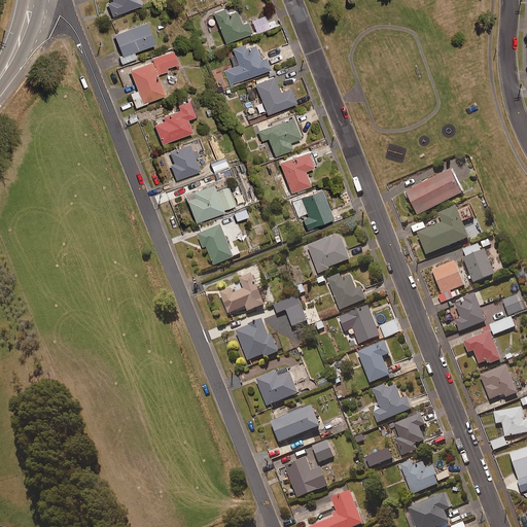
[(112,15),(141,4),(139,0),(112,0),(107,2),(112,15)]
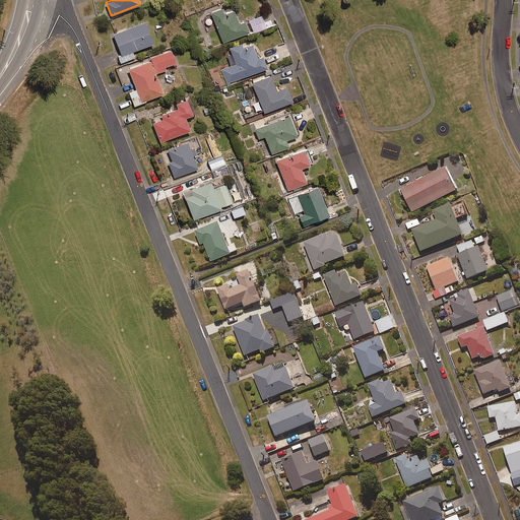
[(234,13),(225,16),(221,6),(210,11),(222,42),(248,31),(244,20),(238,22),(234,13)]
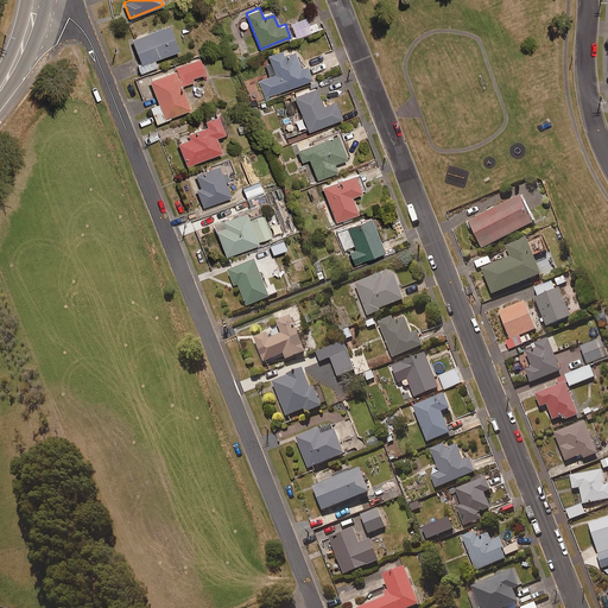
[(297,39),(312,32),(305,18),(290,24),(297,39)]
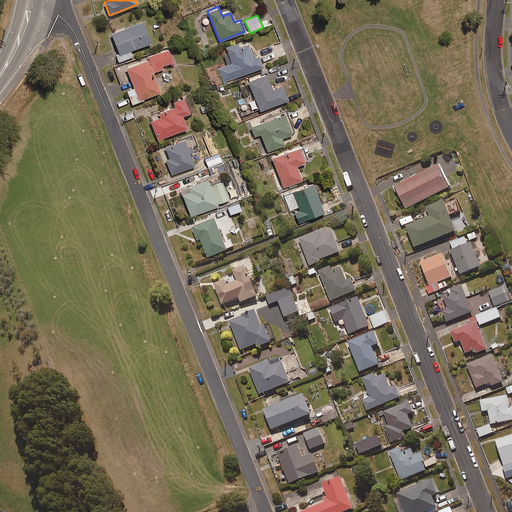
[(130,50),(150,42),(141,21),(110,33),(121,60),(132,56),(130,50)]
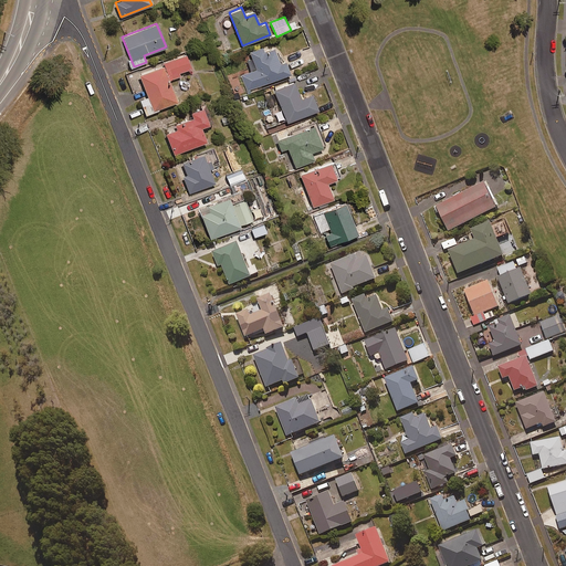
[(274,48),(264,51),(262,46),(249,52),(255,69),(240,75),(247,91),(290,73),(285,61),(280,63),(274,48)]
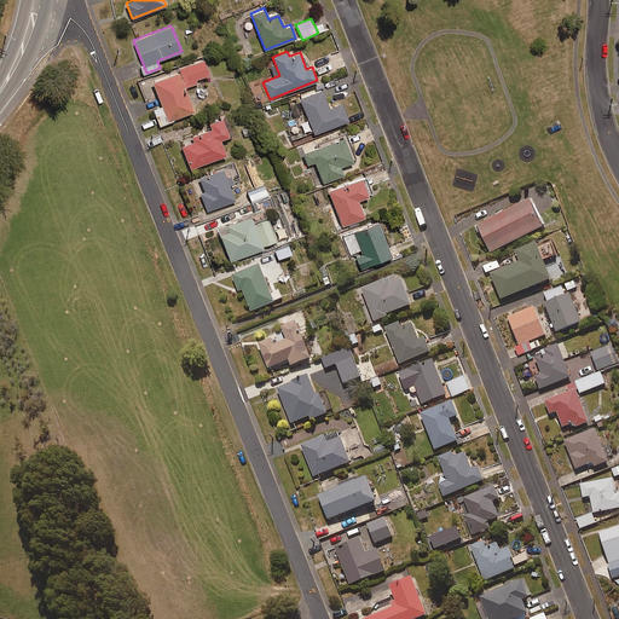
[(195,80),(208,74),(202,59),(142,85),(158,126),(194,111),(184,88),(196,82),(195,80)]
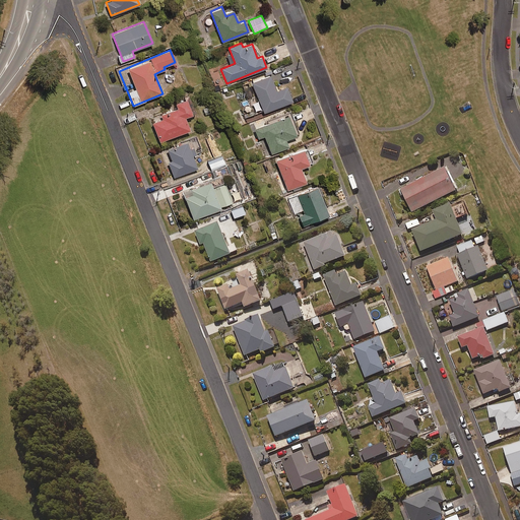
[(285,85),(276,90),(269,74),(251,82),(259,101),(252,103),(256,112),(262,110),(263,113),(293,101),(285,85)]
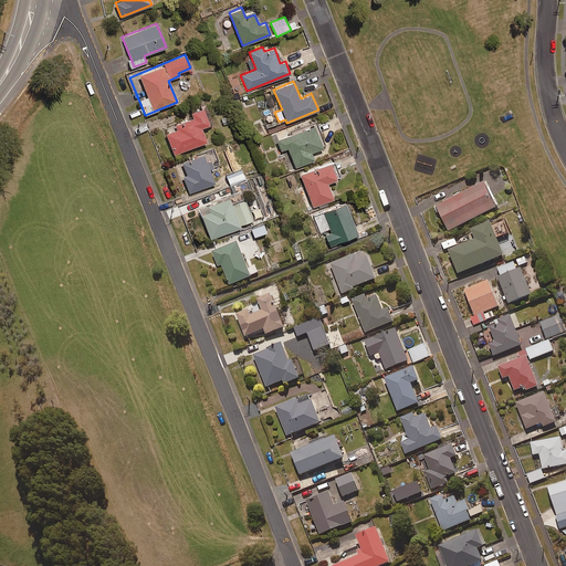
[(200,127),(212,123),(205,105),(189,112),(191,117),(174,125),(176,129),(165,134),(174,155),(206,142),(200,127)]
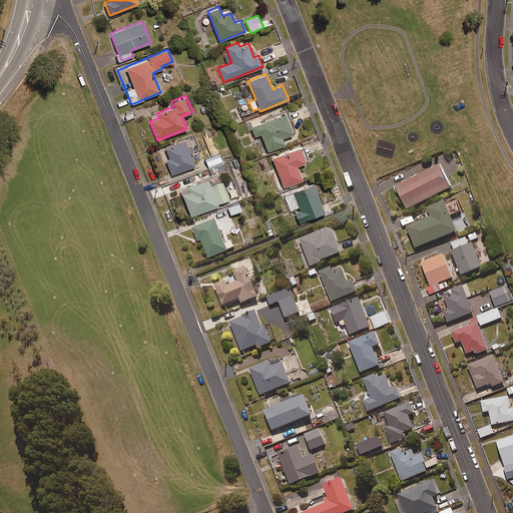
[(282,138),(297,132),(288,110),(276,115),(276,117),(249,128),(255,143),(260,141),(265,153),(285,145),(282,138)]
